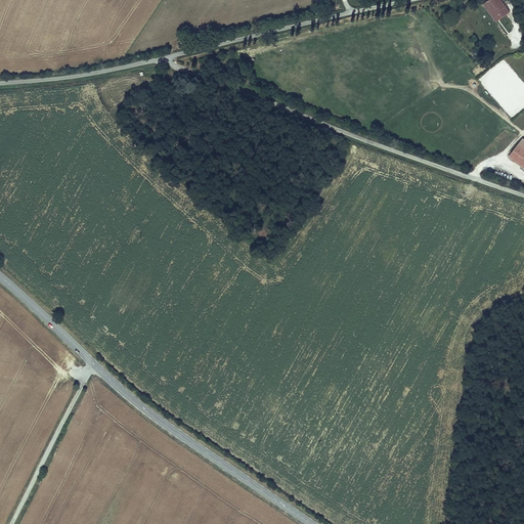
[(493,11),(503,4),(499,0),(488,0),(486,2),(493,11)]
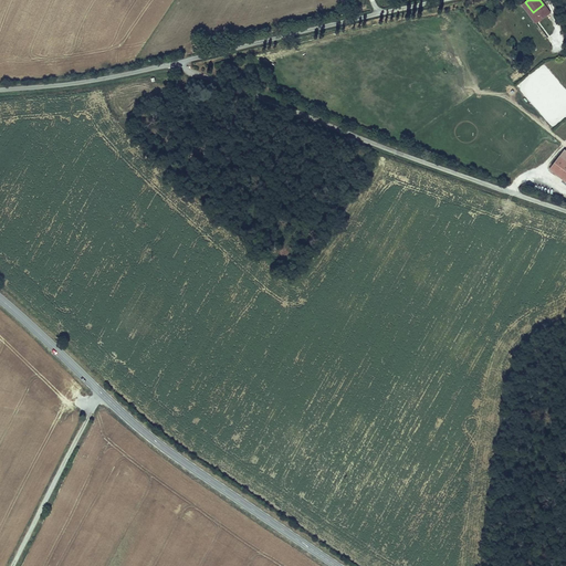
[(528,14),(533,12),(525,2),(522,4),(528,14)]
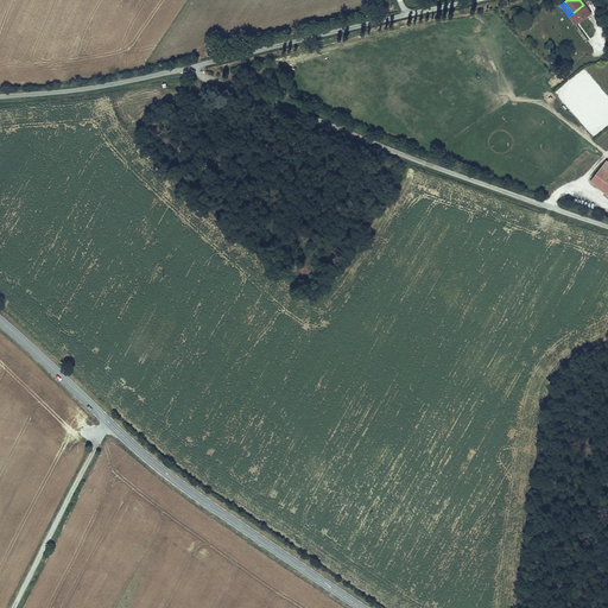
[(568,16),(572,23),(588,11),(583,5),(572,13),(568,16)]
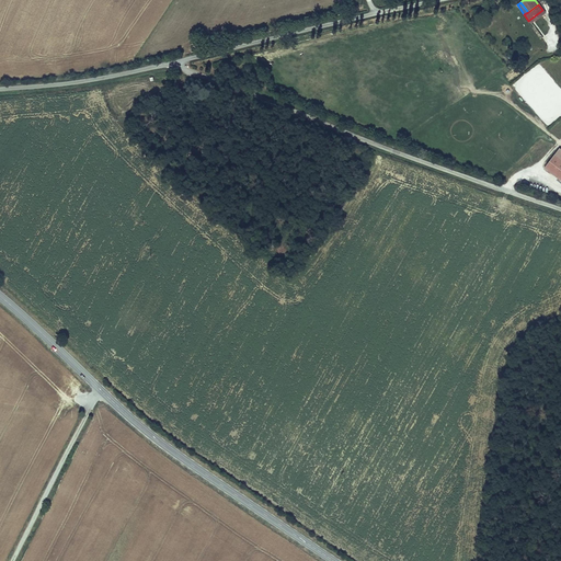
[(547,127),(560,114),(560,88),(539,64),(513,87),(547,127)]
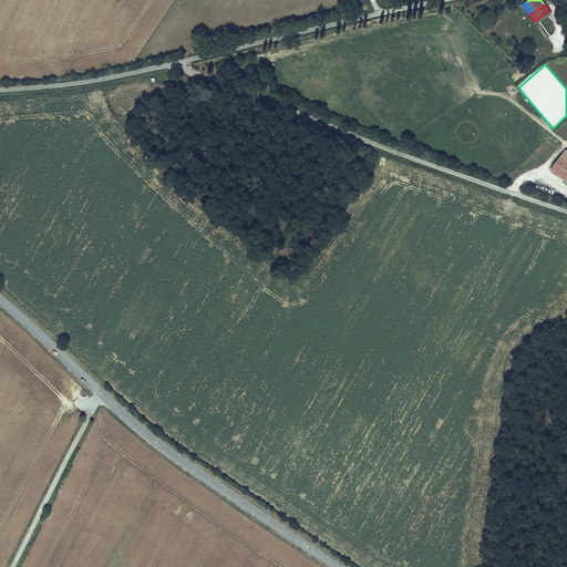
[(566,151),(550,171),(566,183),(566,151)]
